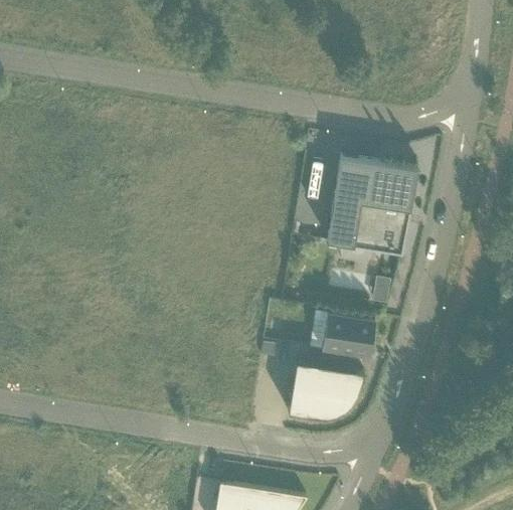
[(328,241),(328,243),(402,255),(418,170),(417,170),(342,158),(328,241)]
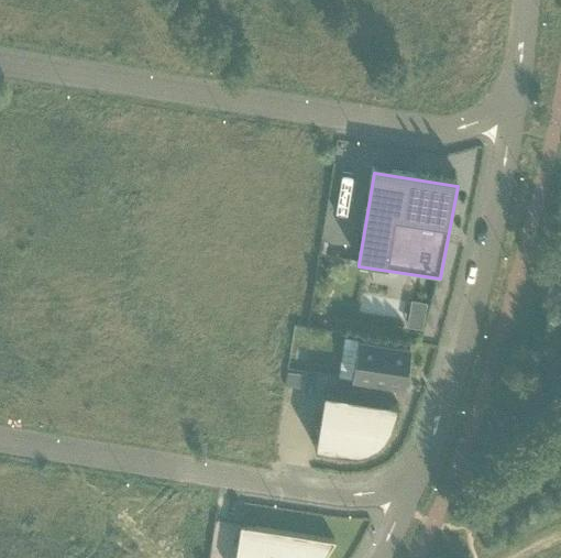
[(312,356),(318,332),(297,328),(292,351),(312,356)]
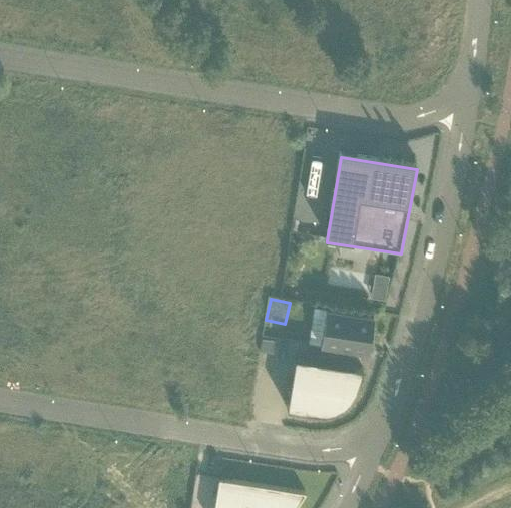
[(369,357),(375,322),(327,314),(321,350),(369,357)]
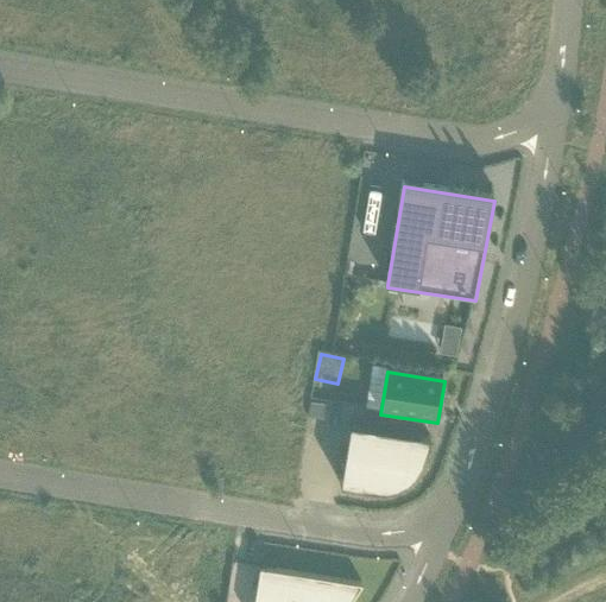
[(313,407),(310,422),(324,424),(327,410),(313,407)]
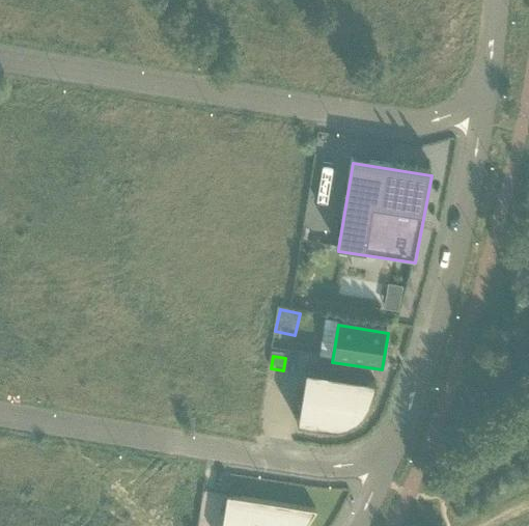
[(335,432),(345,431),(356,424),(362,418),(368,408),(377,386),(306,375),(298,427),(316,431),(335,432)]
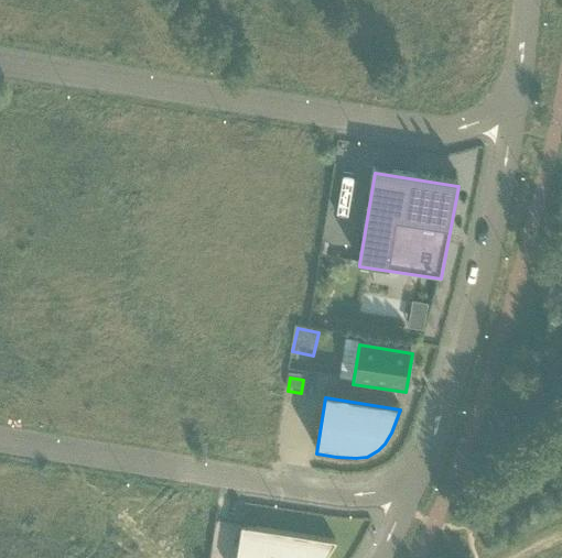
[(328,557),(337,545),(242,531),(237,557),(328,557)]
